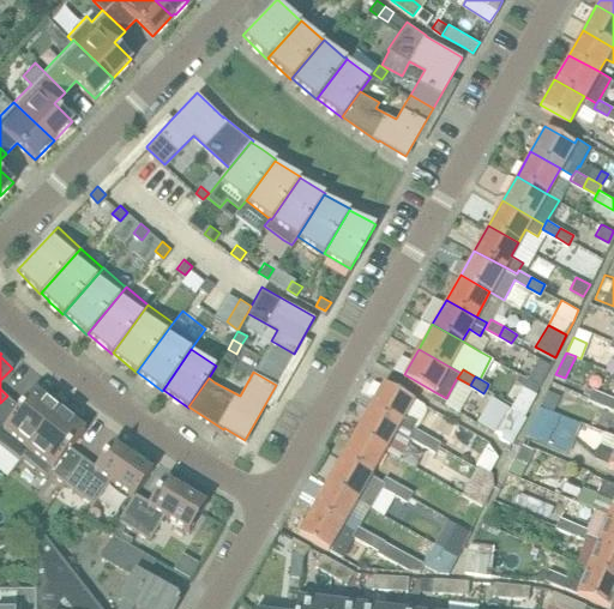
[(383,381),(368,408),(398,424),(410,430),(416,418),(404,412),(413,398),(383,381)]
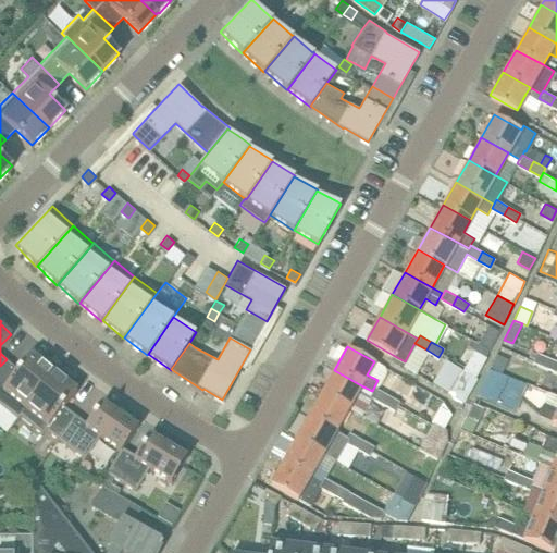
[(44,361),(32,352),(19,368),(7,359),(0,366),(0,402),(17,417),(21,414),(20,413),(56,368),(46,359),(44,361)]
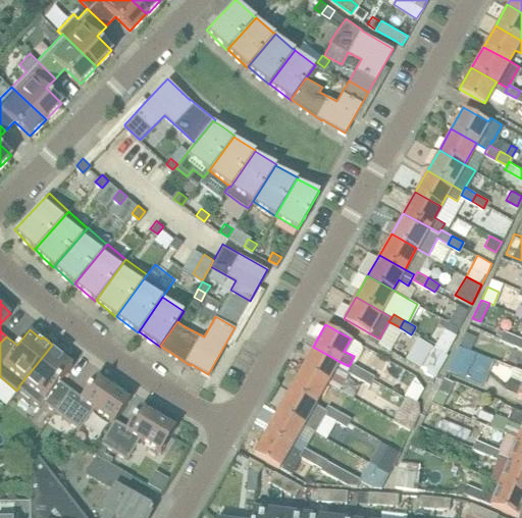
[(466,329),(460,343),(470,347),(476,334),(466,329)]
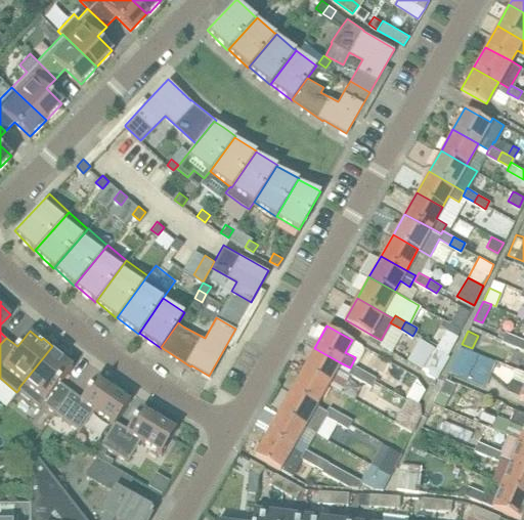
[(503,335),(500,339),(513,344),(516,336),(505,331),(503,335)]
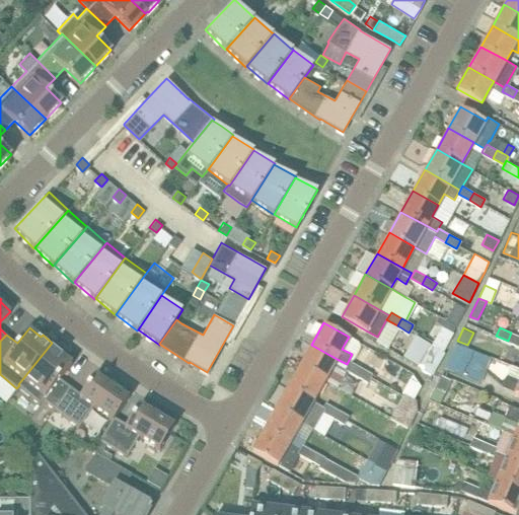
[(518,335),(511,333),(508,341),(518,345),(518,335)]
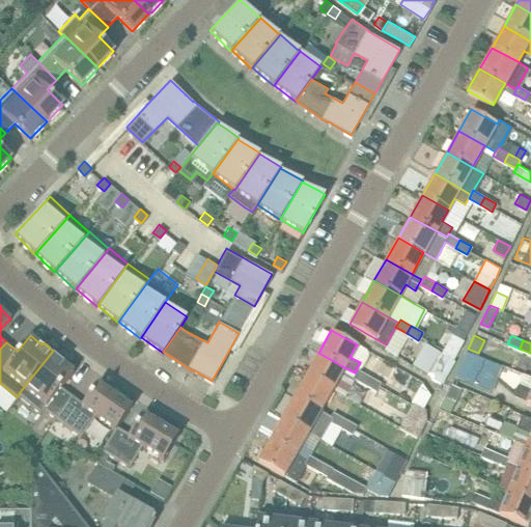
[(424,342),(412,363),(445,382),(455,360),(424,342)]
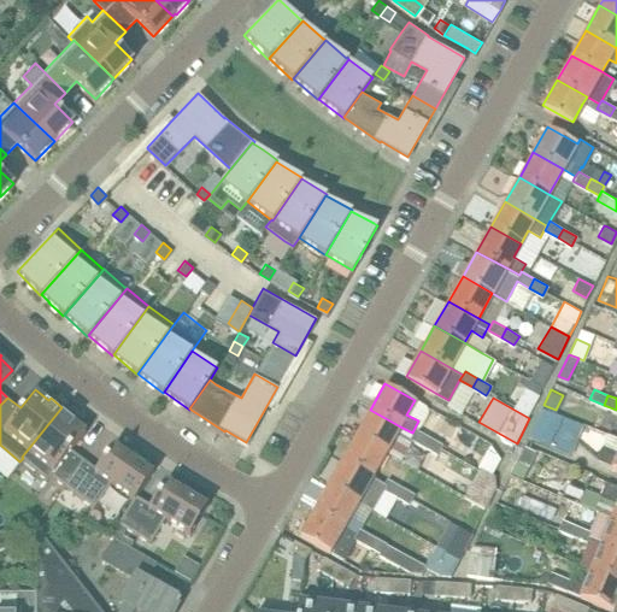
[(541,411),(528,436),(569,453),(571,454),(577,440),(585,422),(556,410),(544,405),(541,411)]
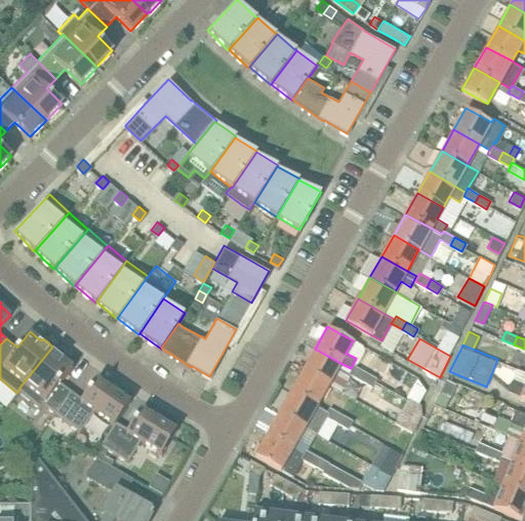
[(61,382),(73,366),(62,357),(63,355),(52,347),(18,389),(19,390),(40,406),(43,403),(55,411),(71,390),(61,382)]
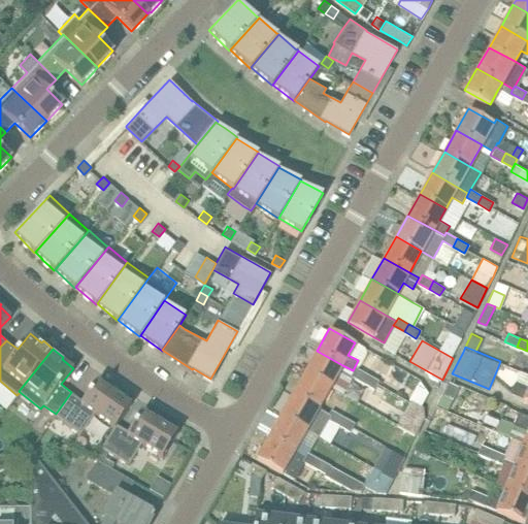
[(317,351),(305,371),(330,386),(342,393),(353,375),(355,371),(353,370),(342,365),(317,351)]
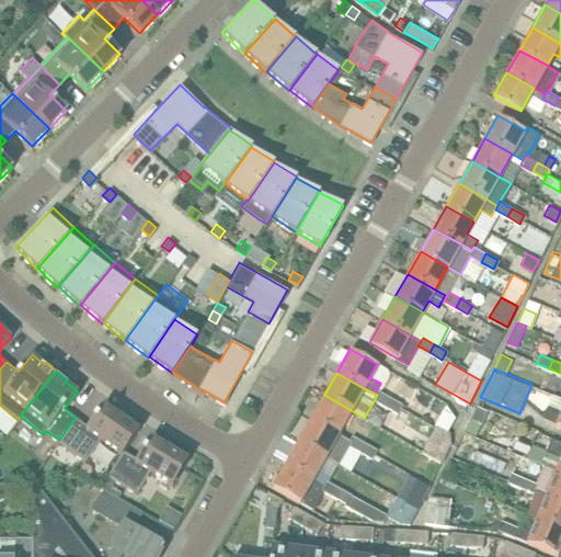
[(377,395),(375,399),(385,405),(389,397),(378,389),(375,394),(377,395)]
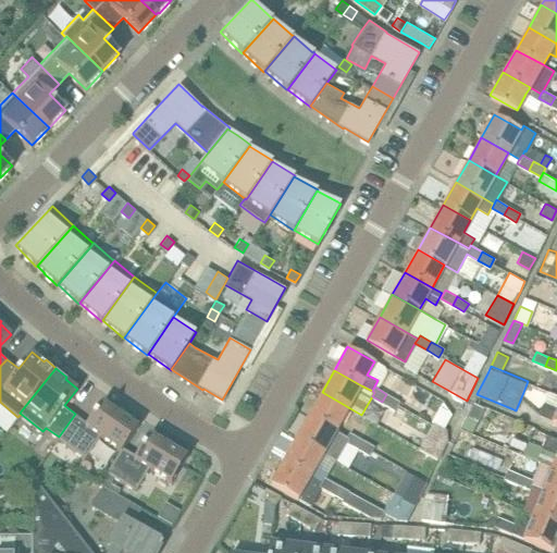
[(322,392),(309,415),(335,430),(348,407),(322,392)]
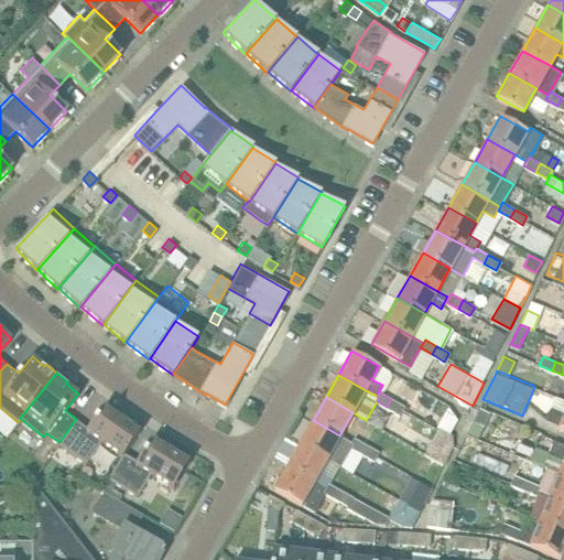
[(399,415),(401,410),(403,406),(391,399),(387,407),(399,415)]
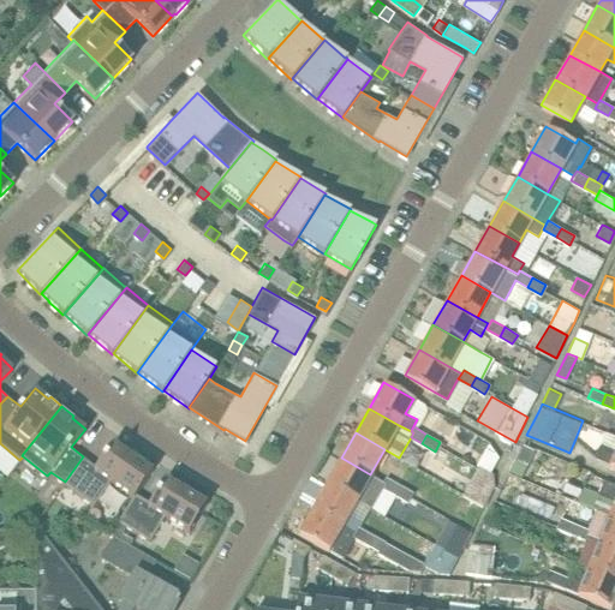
[(83,456),(65,482),(94,503),(111,480),(132,495),(133,496),(136,492),(153,468),(139,459),(138,460),(112,442),(96,466),(83,456)]
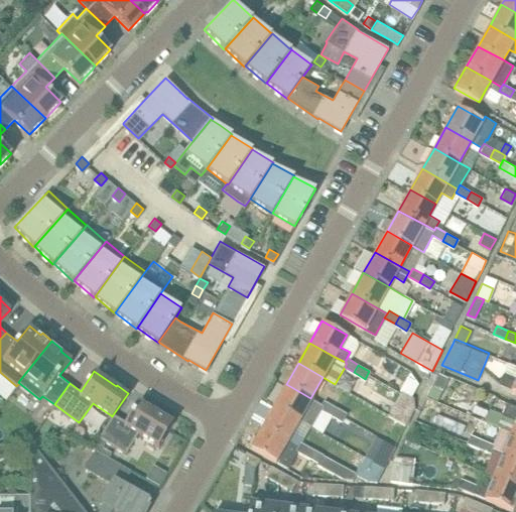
[(399,393),(409,399),(417,383),(409,372),(399,393)]
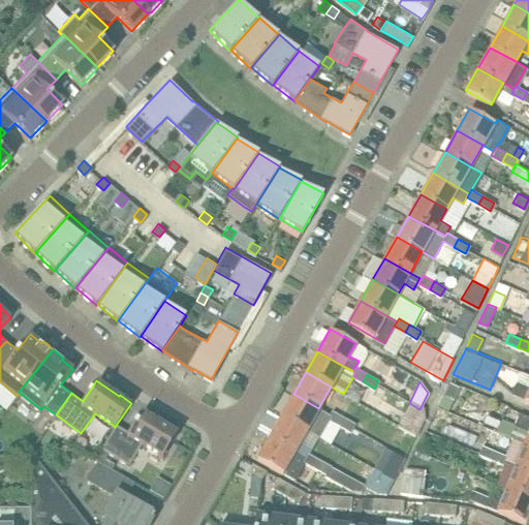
[(515,384),(510,393),(524,399),(528,387),(516,381),(515,384)]
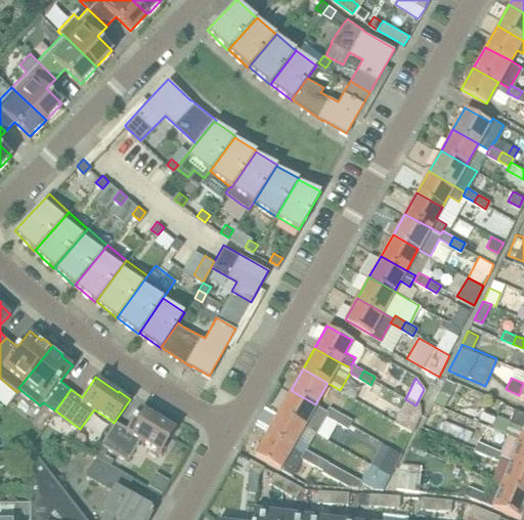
[(455,384),(450,382),(446,380),(441,391),(449,396),(455,384)]
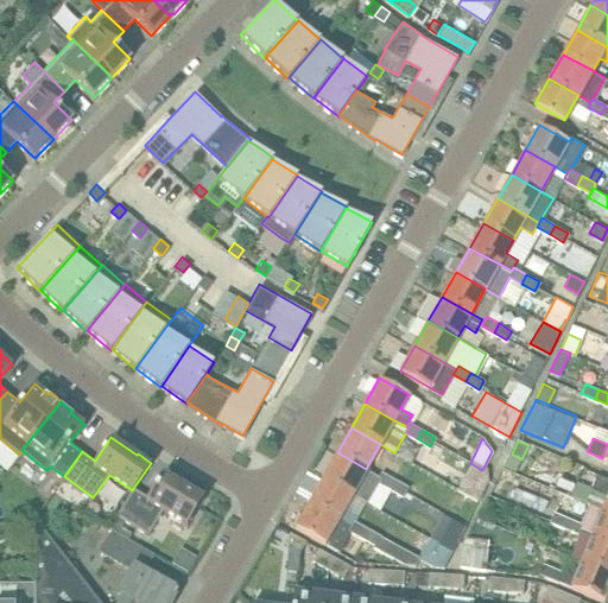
[(337,452),(323,476),(353,493),(365,500),(377,480),(379,476),(366,469),(337,452)]
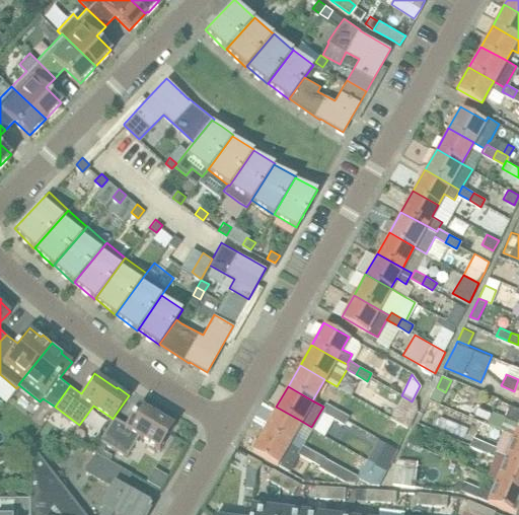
[(401,395),(390,417),(408,427),(417,410),(412,401),(401,395)]
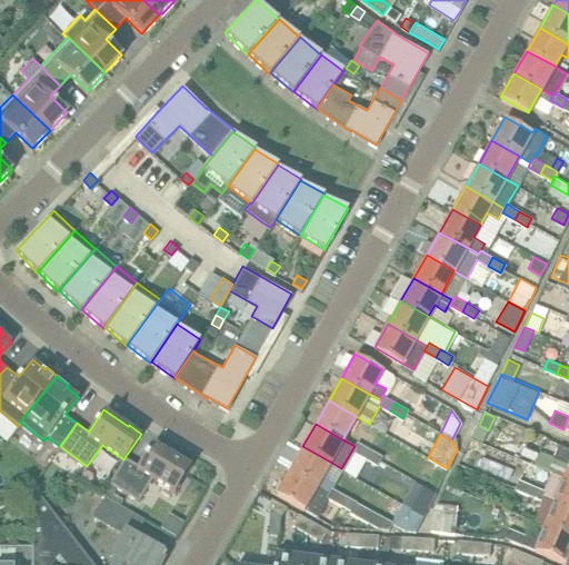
[(123,459),(122,458),(109,481),(139,498),(152,476),(176,491),(191,464),(178,456),(177,457),(152,442),(139,464),(126,456),(123,459)]
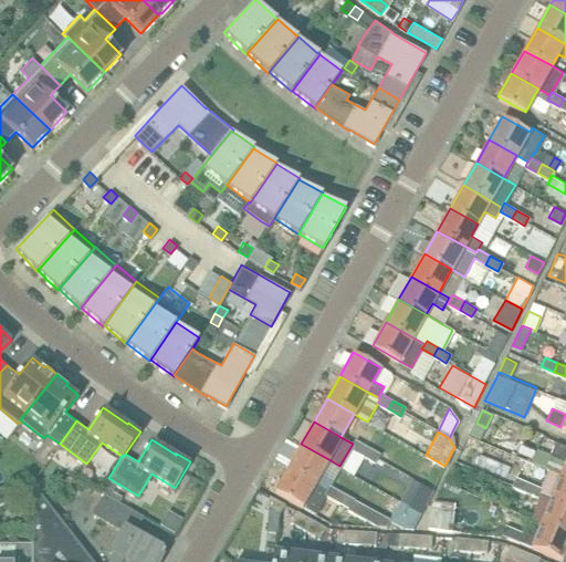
[(353,444),(350,447),(363,455),(367,446),(355,439),(353,444)]
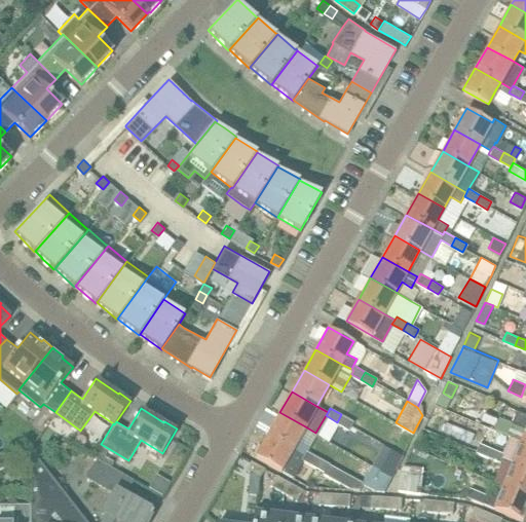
[(525,413),(516,409),(511,421),(525,429),(522,439),(525,440),(525,413)]
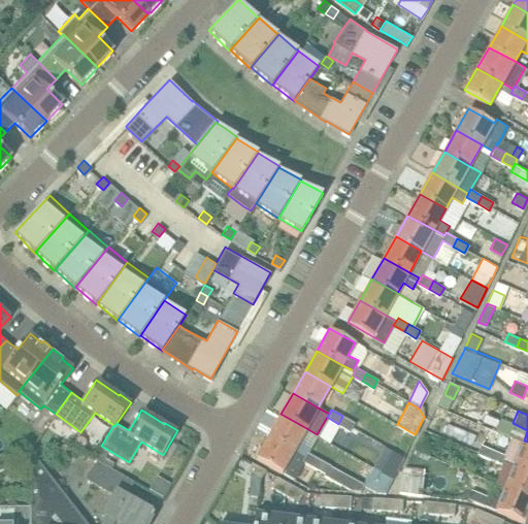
[(281,414),(269,435),(294,450),(306,428),(281,414)]
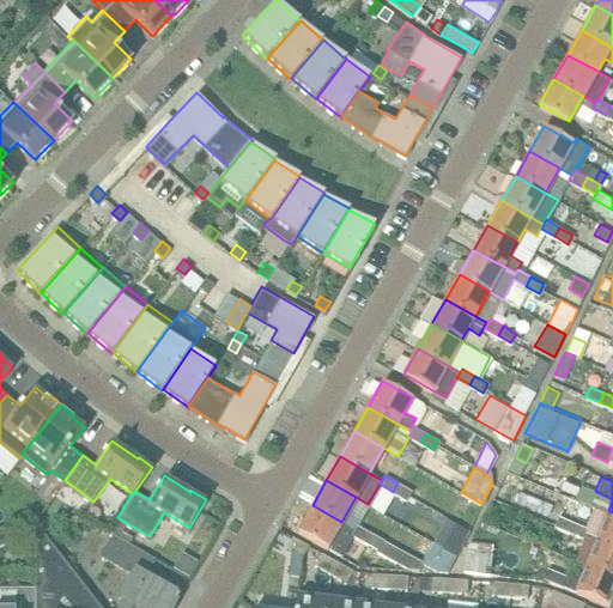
[(398,482),(393,492),(405,499),(408,494),(411,490),(398,482)]
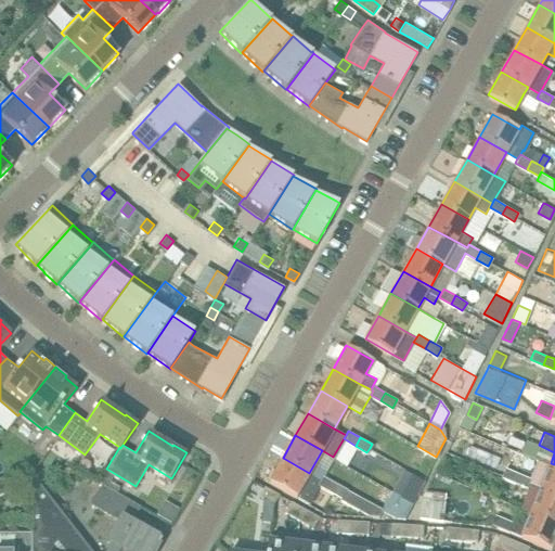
[(500,457),(468,445),(465,452),(497,465),(500,457)]
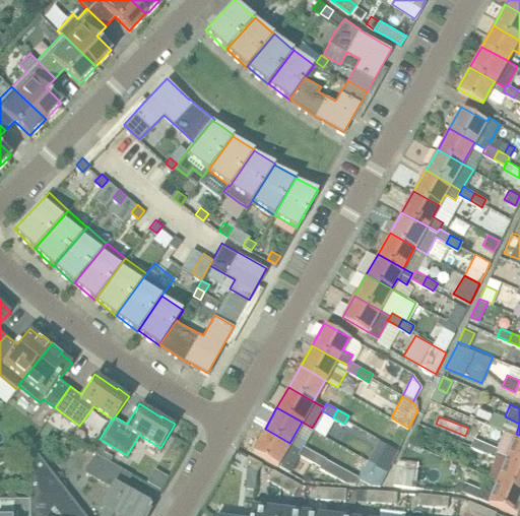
[(265,429),(253,450),(277,464),(289,470),(299,453),(302,449),(300,448),(289,443),(265,429)]
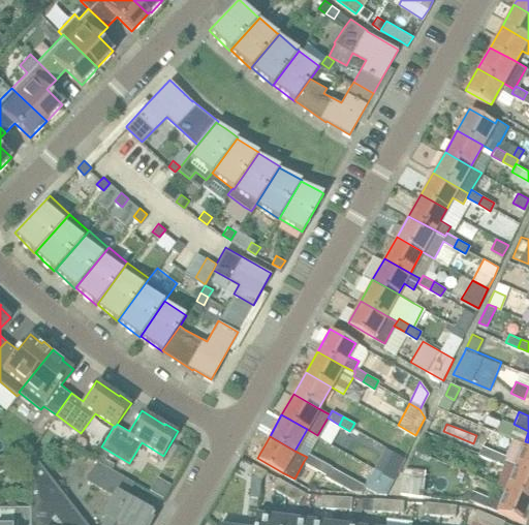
[(528,442),(525,441),(516,464),(528,469),(528,442)]
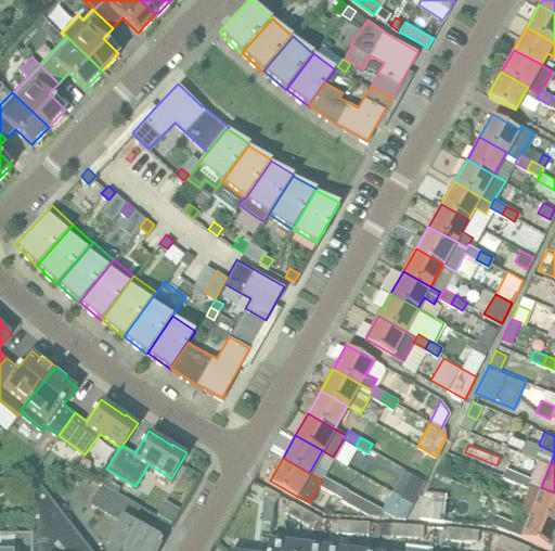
[(504,472),(530,483),(531,477),(505,466),(504,472)]
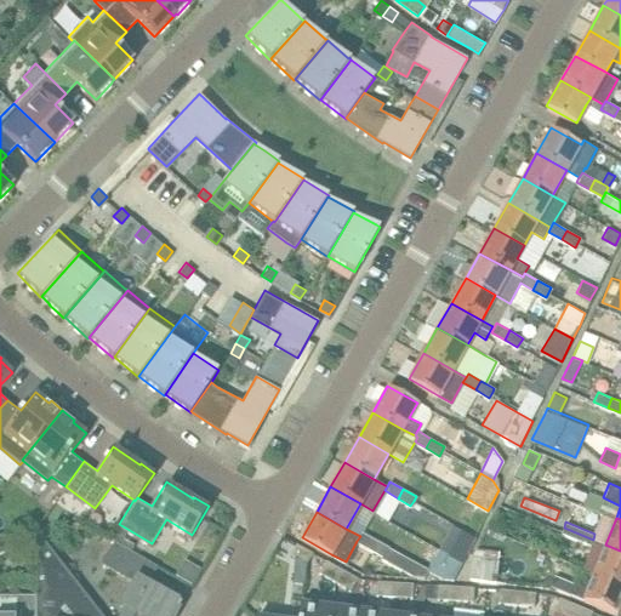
[(593,540),(564,528),(562,534),(591,545),(593,540)]
